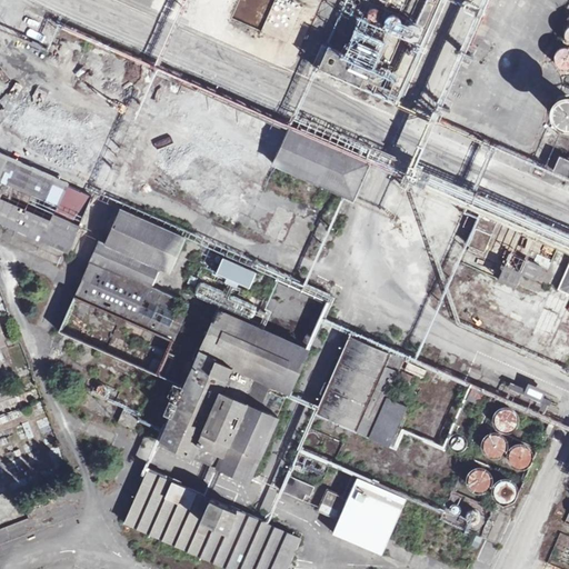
[(353,20),(335,60),(340,63),(366,75),(383,33),(353,20)]
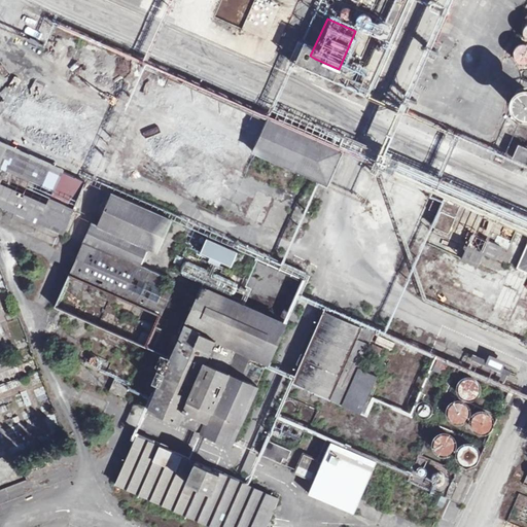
[(56,26),(41,57),(127,96),(142,62),(103,44),(101,47),(56,26)]
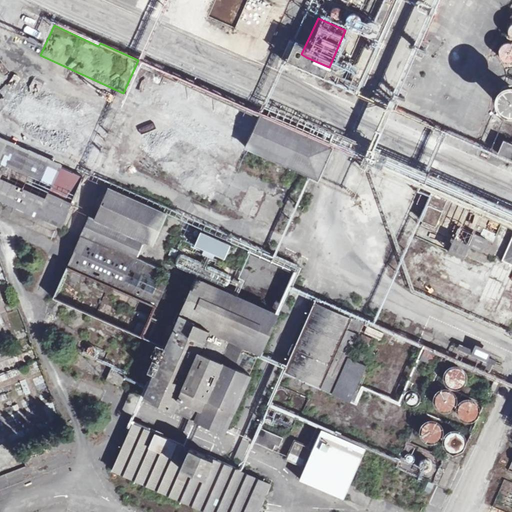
[(301,54),(288,49),(279,66),(299,74),(306,57),(301,54)]
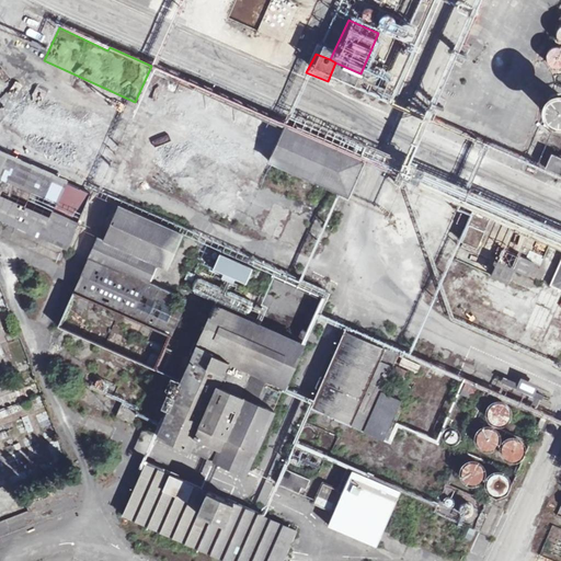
[(335,63),(328,81),(385,107),(393,88),(361,73),(335,63)]
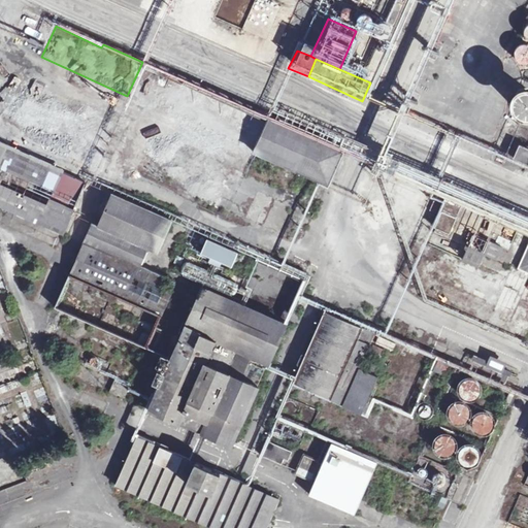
[(0,116),(30,130),(52,138),(55,133),(80,144),(101,153),(114,123),(32,85),(6,78),(0,91),(0,116)]
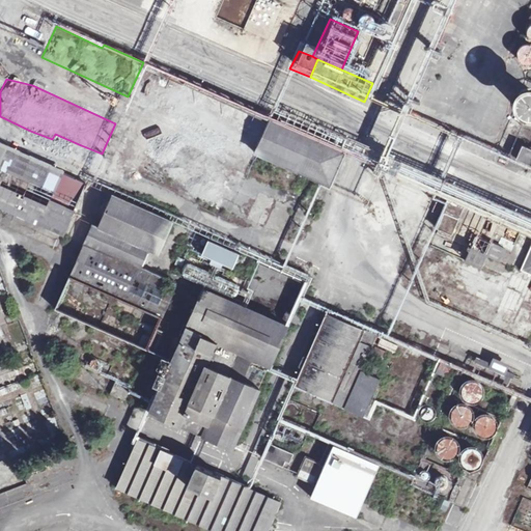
[(185,86),(171,116),(318,184),(327,187),(341,156),(266,122),(185,86)]
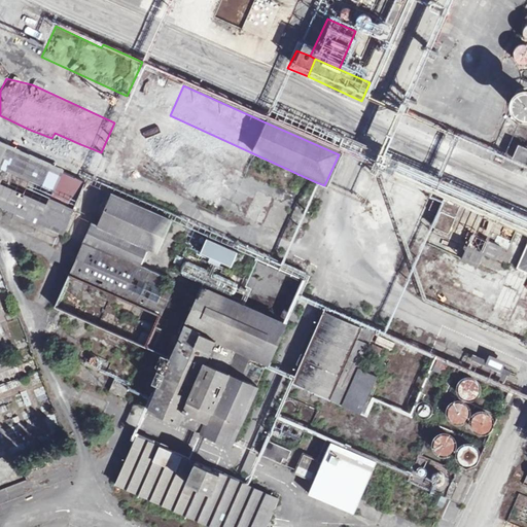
[(526,93),(520,90),(513,93),(508,102),(512,111),(520,114),(526,112),(526,93)]
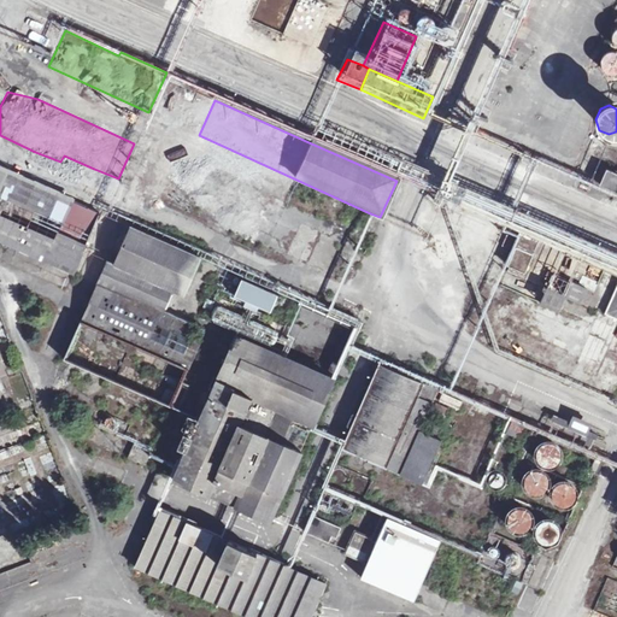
[(60,162),(35,152),(25,172),(82,198),(94,169),(64,156),(60,162)]
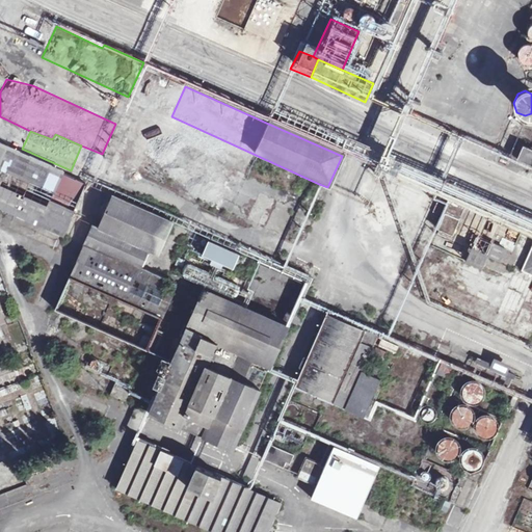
[(0,206),(62,234),(69,218),(73,210),(52,201),(62,176),(68,179),(71,170),(22,149),(0,138),(0,206)]
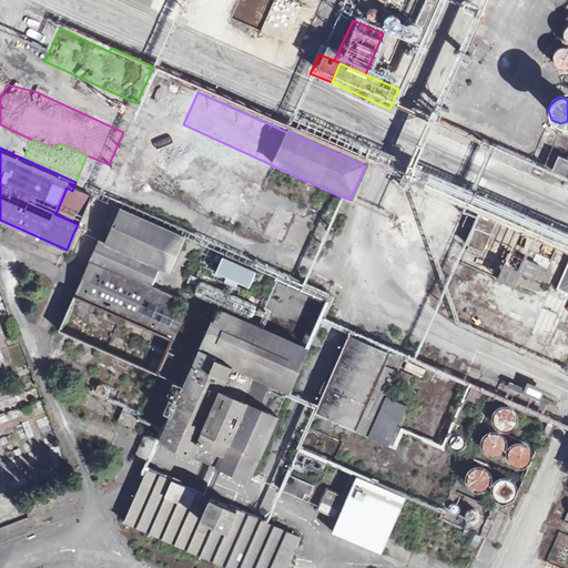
[(567,161),(556,156),(549,172),(567,180),(567,161)]
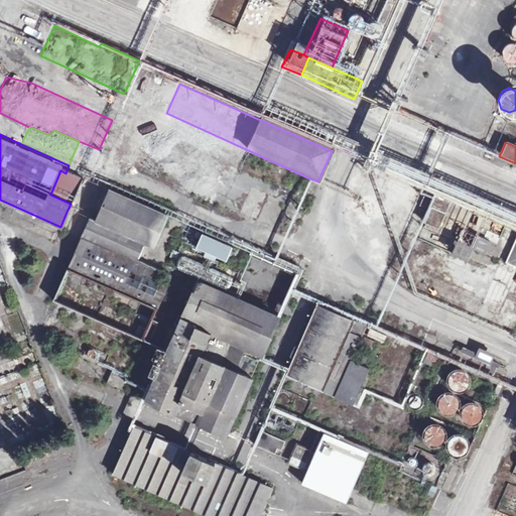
[(66,173),(60,170),(50,195),(71,204),(82,180),(66,173)]
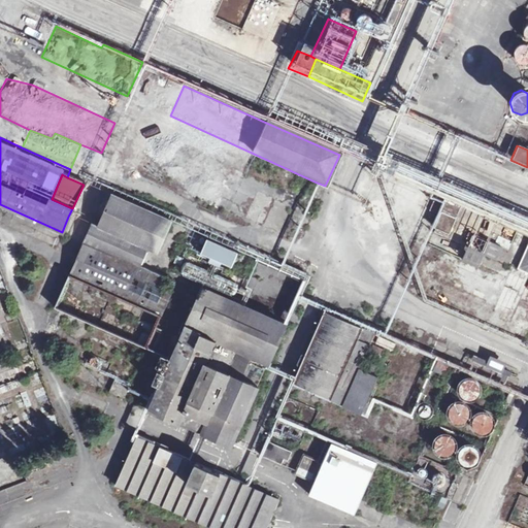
[(91,227),(55,308),(145,350),(172,291),(196,302),(146,409),(230,447),(257,387),(204,363),(210,349),(262,370),(296,298),(303,283),(278,271),(107,195),(92,228),(91,227)]
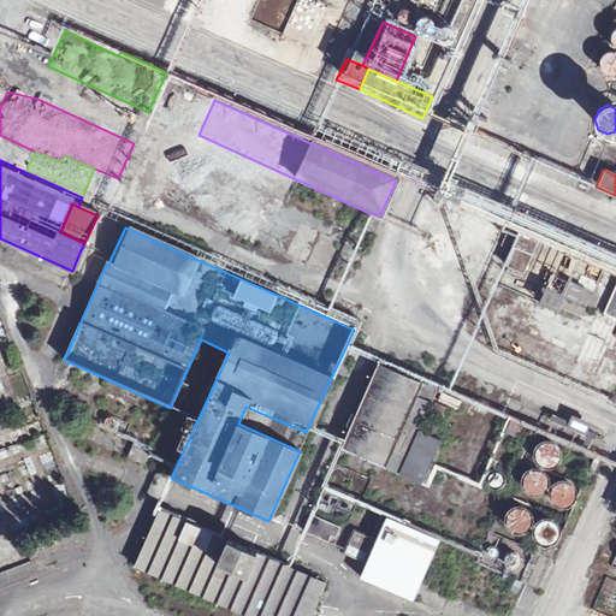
[(539,238),(520,229),(504,264),(520,271),(526,258),(529,259),(539,238)]
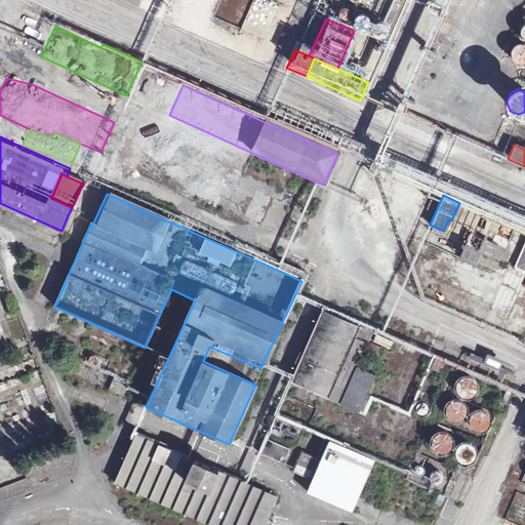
[(497,247),(486,242),(481,253),(493,258),(497,247)]
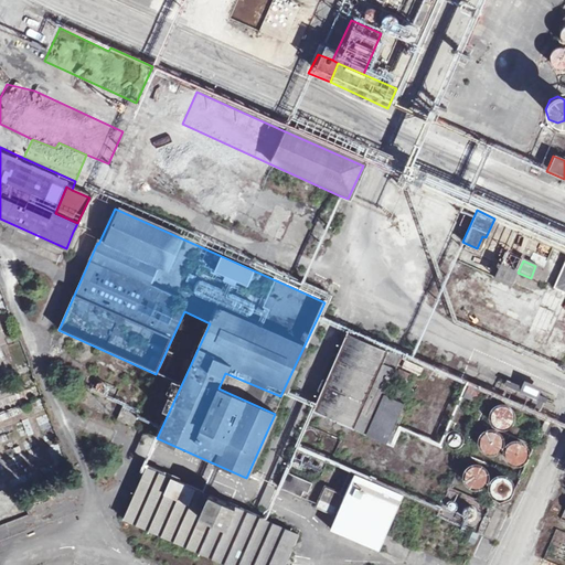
[(564,260),(552,289),(564,295),(564,260)]
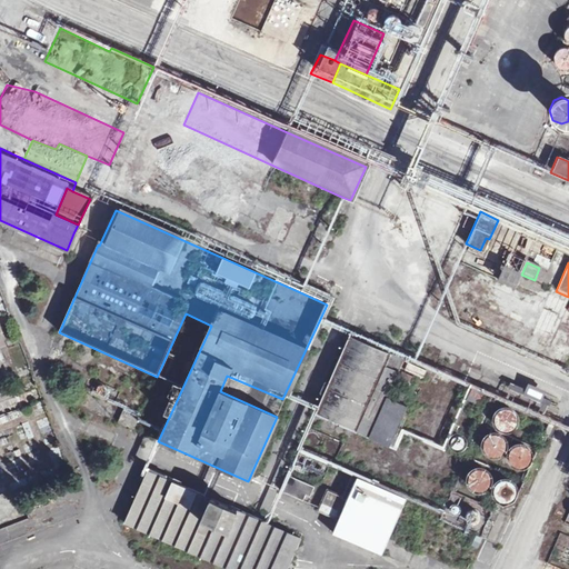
[(527,347),(543,355),(566,301),(550,295),(527,347)]
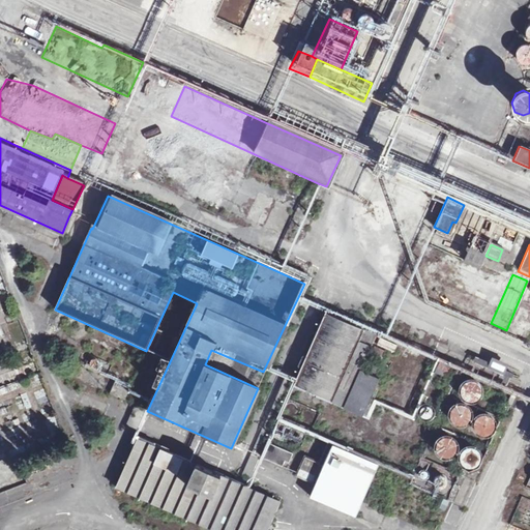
[(325,313),(293,385),(360,416),(377,378),(358,370),(374,333),(325,313)]
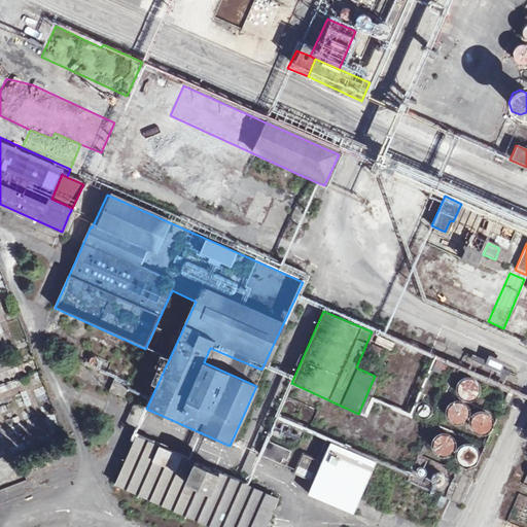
[(379,336),(376,343),(391,350),(394,343),(379,336)]
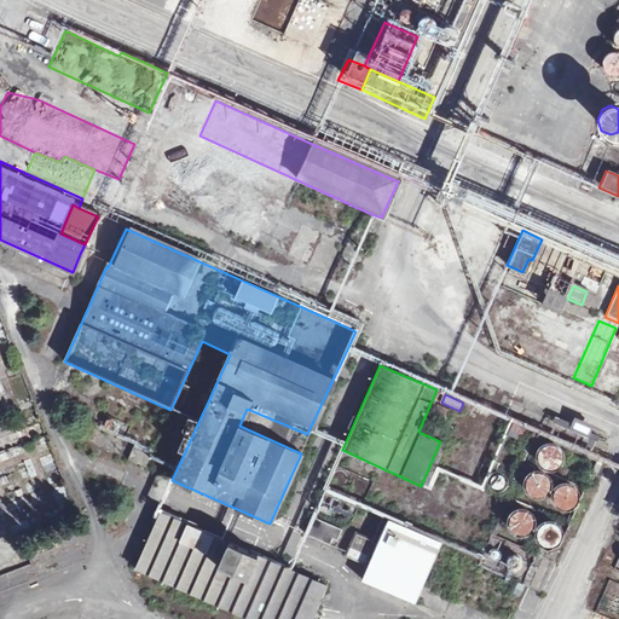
[(588,438),(595,426),(577,417),(570,429),(588,438)]
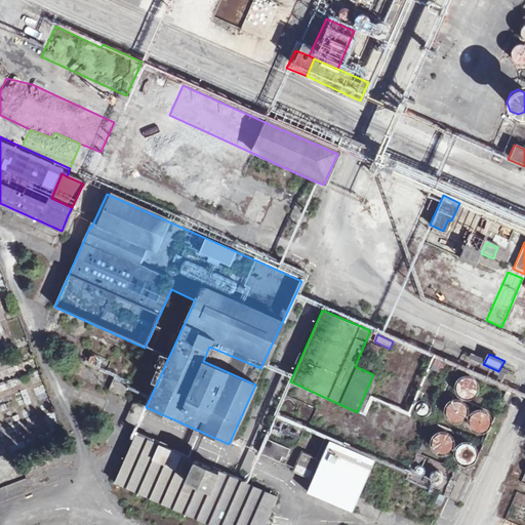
[(449,364),(436,358),(431,370),(444,376),(449,364)]
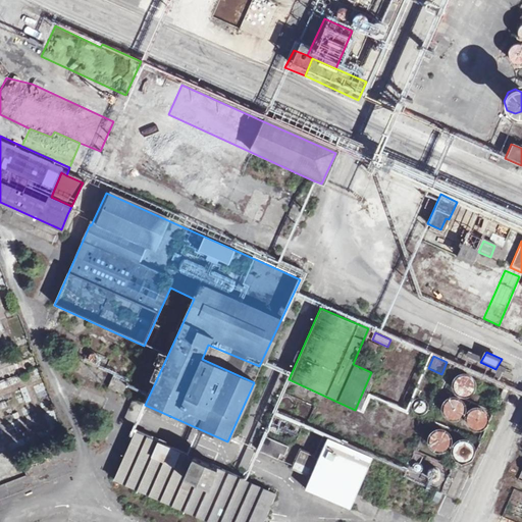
[(471,398),(479,379),(459,371),(452,389),(471,398)]
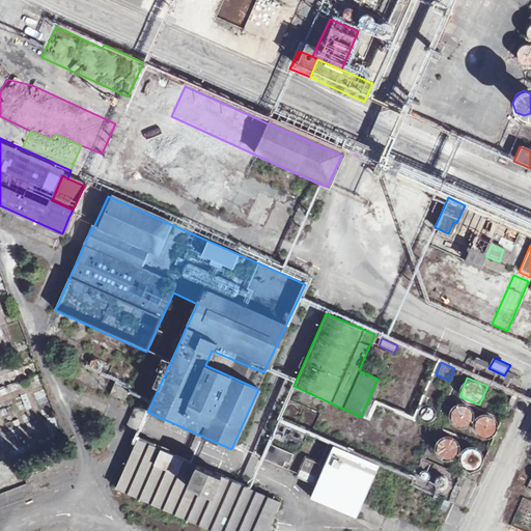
[(116,382),(111,393),(124,399),(130,388),(116,382)]
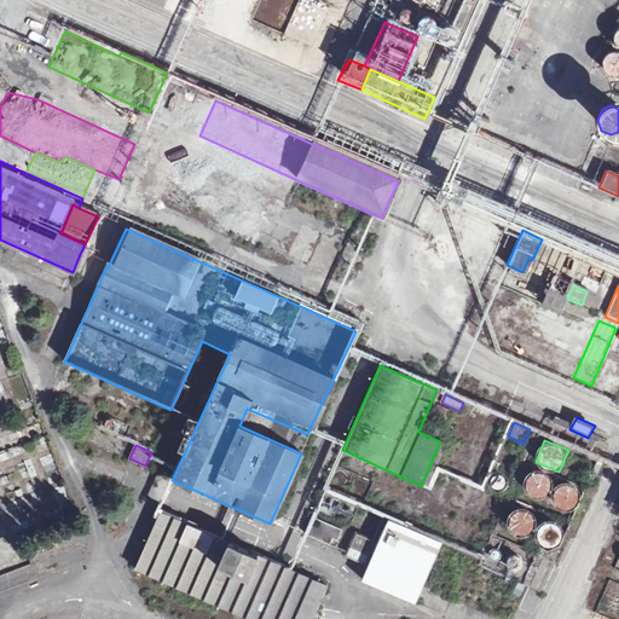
[(582,498),(583,490),(554,474),(533,470),(527,481),(525,498),(549,513),(518,507),(509,520),(508,530),(522,537),(534,539),(544,545),(557,547),(563,536),(565,525),(582,498)]
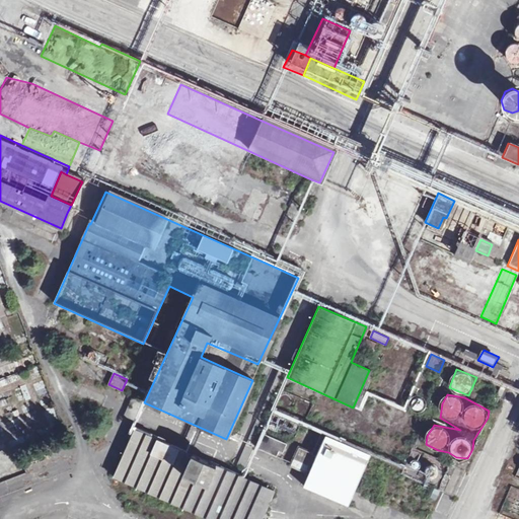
[(133,431),(113,476),(207,518),(258,518),(271,493),(241,479),(213,466),(214,465),(190,454),(189,456),(133,431)]
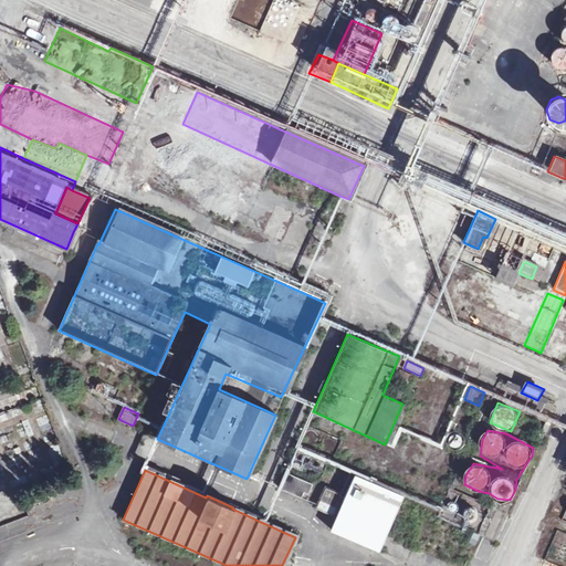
[(287,473),(280,491),(301,501),(304,494),(307,496),(313,484),(287,473)]
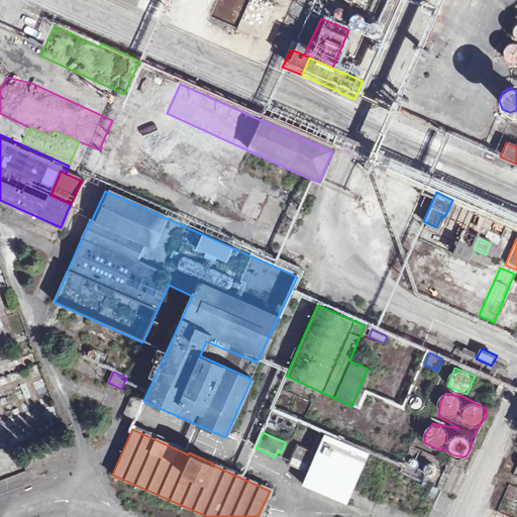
[(296,445),(287,466),(303,473),(312,452),(296,445)]
